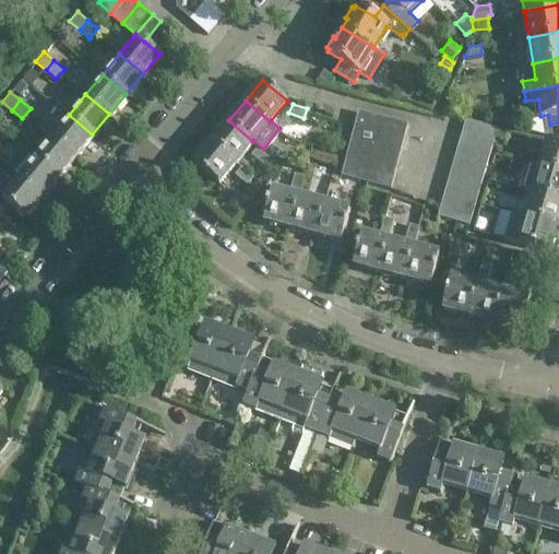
[(384,115),(358,108),(355,120),(381,128),(384,115)]
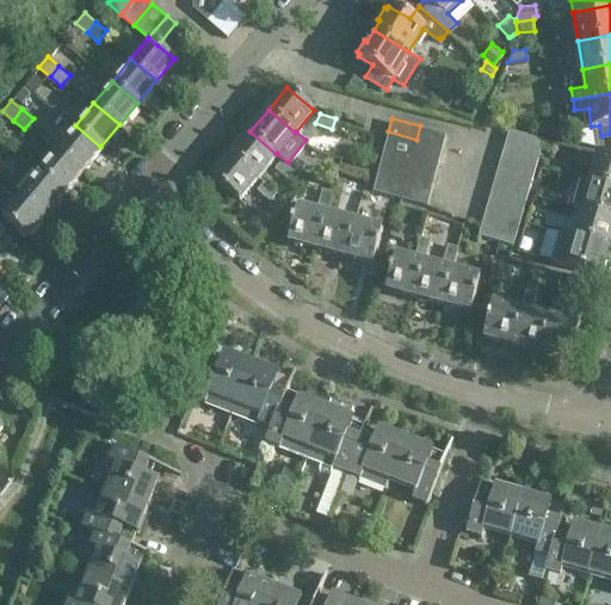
[(75,125),(56,147),(82,168),(100,147),(75,125)]
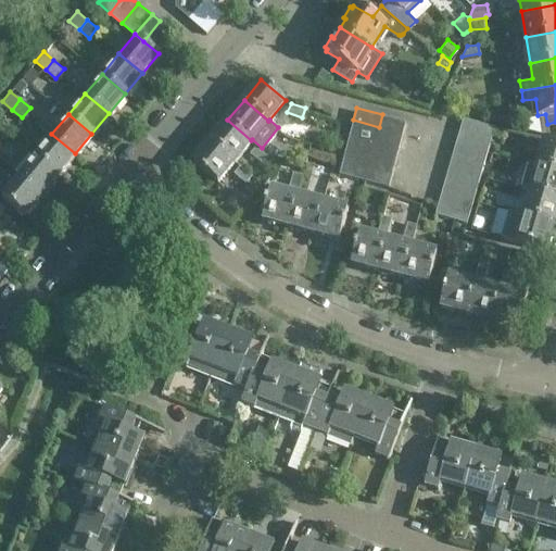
[(382,114),(379,127),(403,134),(406,121),(382,114)]
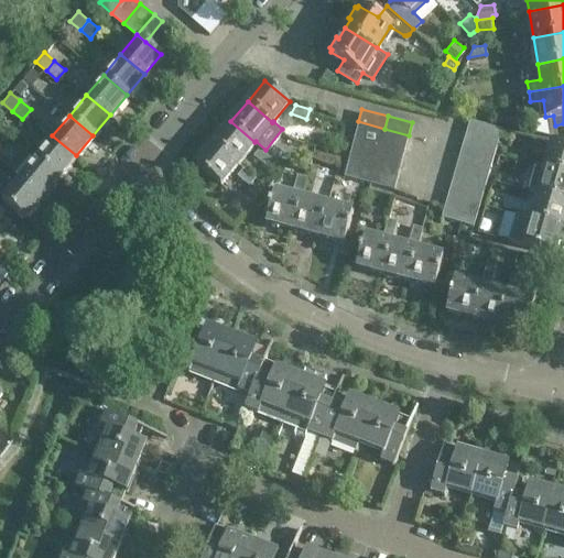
[(501,127),(470,118),(466,131),(498,141),(501,127)]
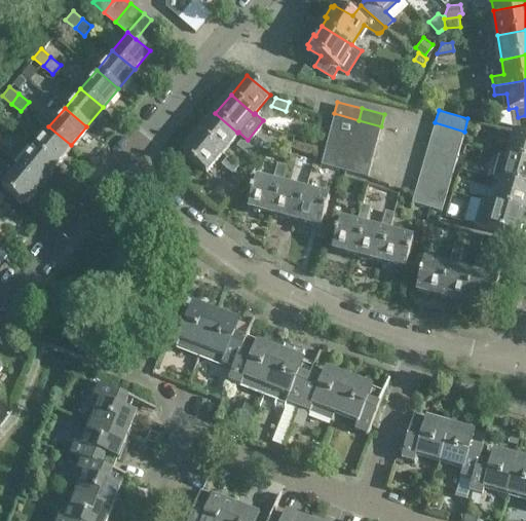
[(215,113),(199,133),(222,151),(237,133),(215,113)]
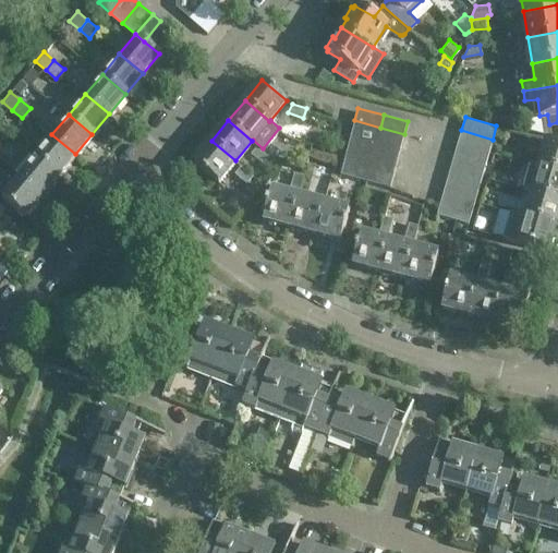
[(380,128),(354,120),(348,147),(373,153),(376,140),(380,128)]
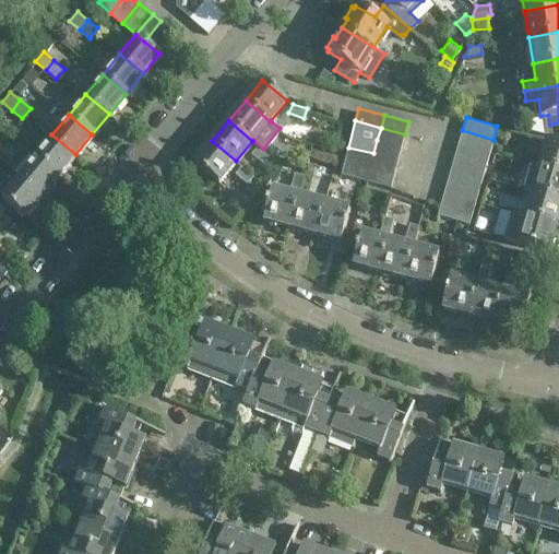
[(405,134),(381,128),(377,140),(402,148),(405,134)]
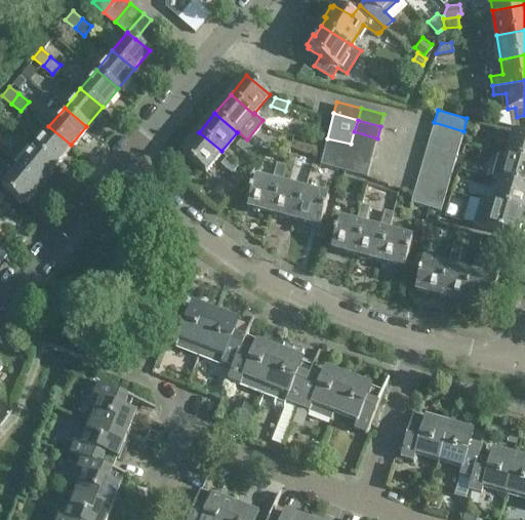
[(463,131),(434,122),(430,135),(459,144),(463,131)]
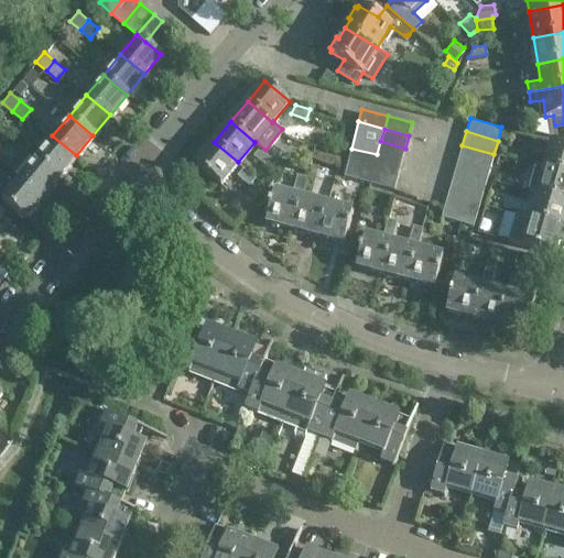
[(52,135),(35,156),(58,176),(76,155),(52,135)]
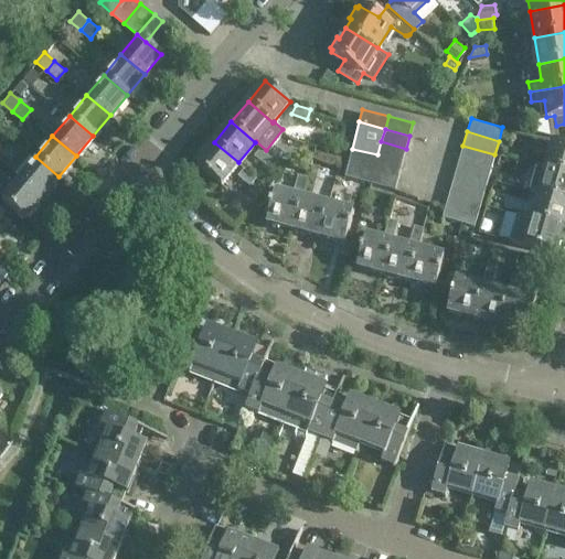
[(564,143),(551,140),(544,167),(564,172),(564,143)]
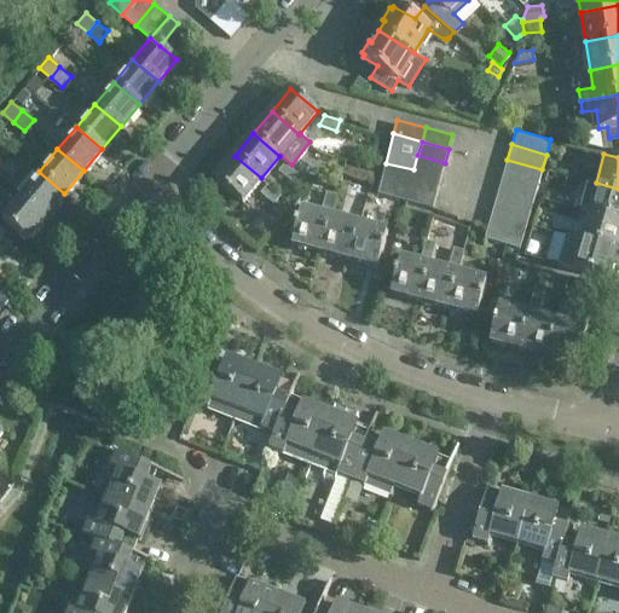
[(441,177),(445,163),(417,155),(414,169),(441,177)]
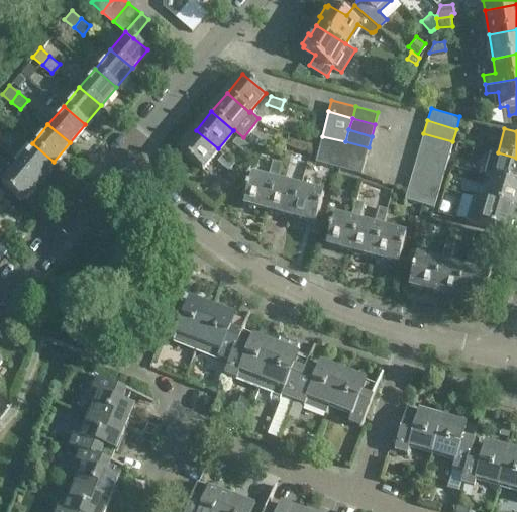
[(218,148),(196,130),(180,148),(202,168),(218,148)]
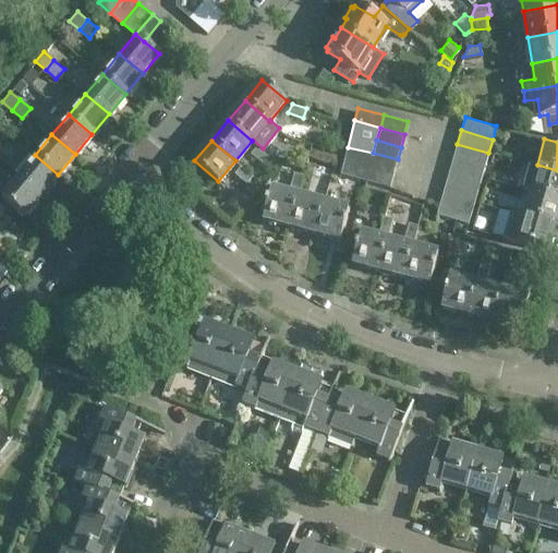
[(251,152),(263,161),(269,154),(257,144),(251,152)]
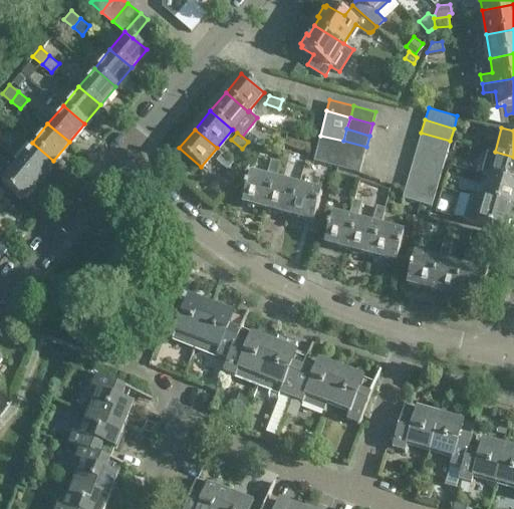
[(450,141),(421,133),(418,146),(447,154),(450,141)]
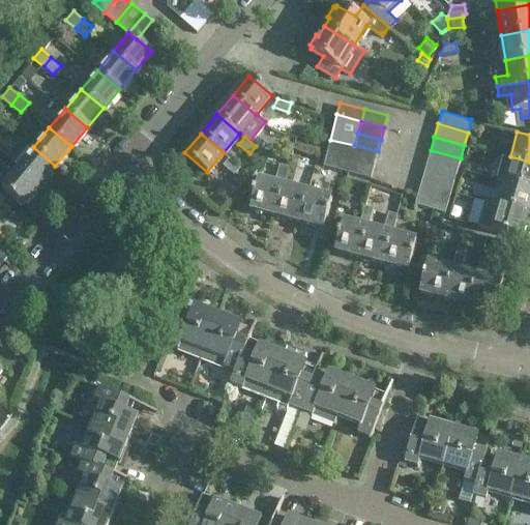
[(351,157),(354,145),(330,140),(327,152),(339,154),(351,157)]
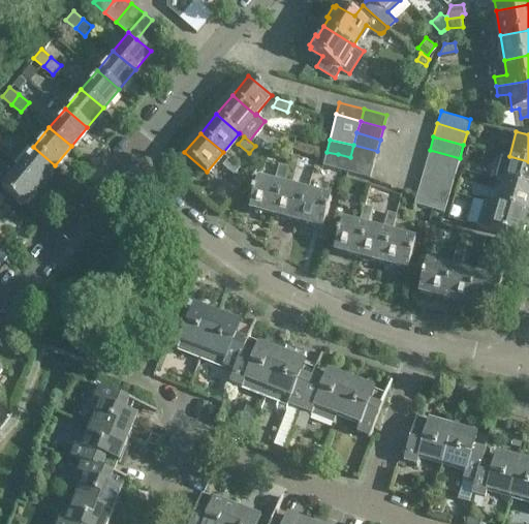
[(377,151),(353,145),(350,157),(374,163),(377,151)]
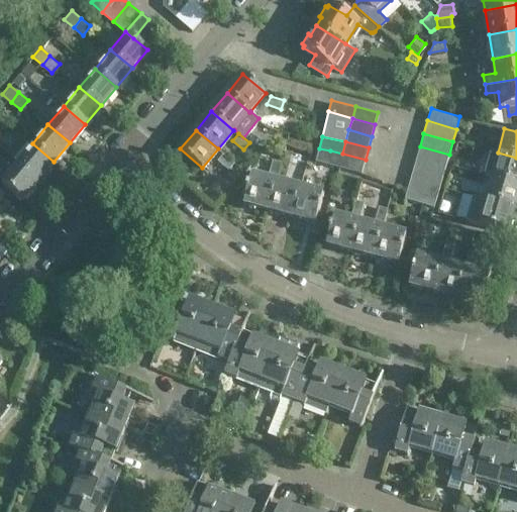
[(32,143),(17,162),(38,180),(54,162),(32,143)]
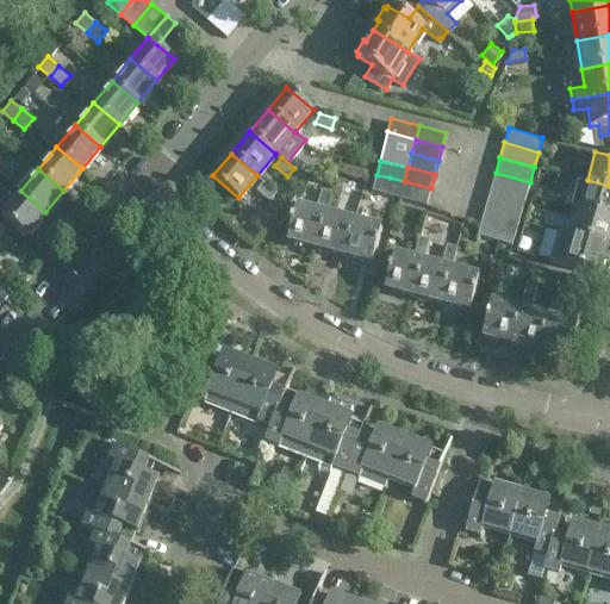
[(530,182),(496,173),(491,187),(526,198),(530,182)]
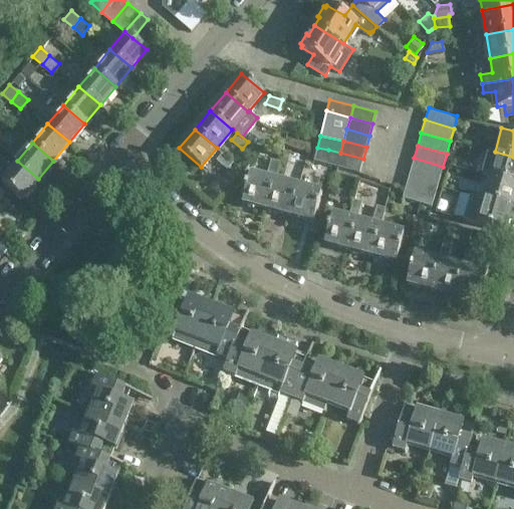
[(325,162),(328,150),(317,148),(314,159),(325,162)]
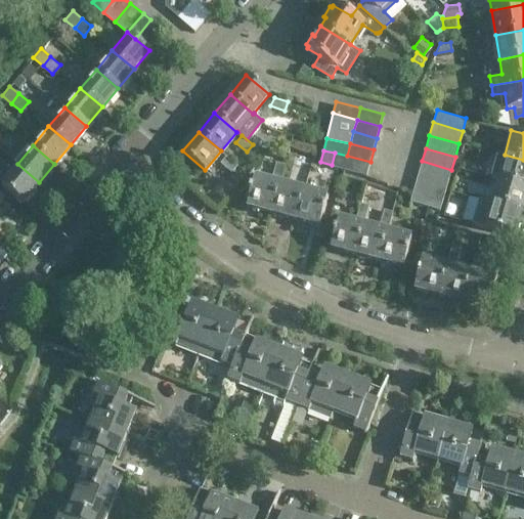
[(347,156),(335,153),(332,165),(344,168),(347,156)]
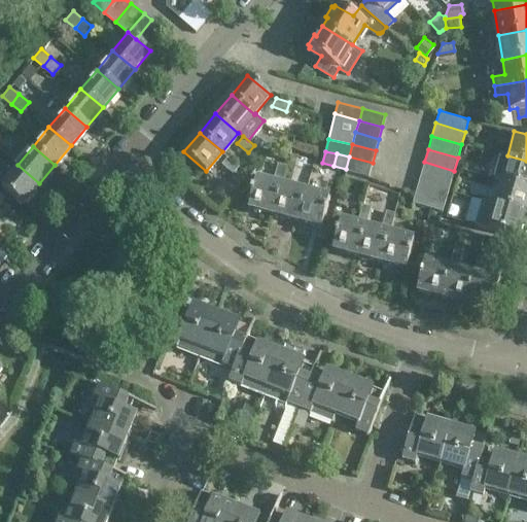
[(499,153),(493,177),(501,179),(526,185),(526,161),(507,155),(499,153)]
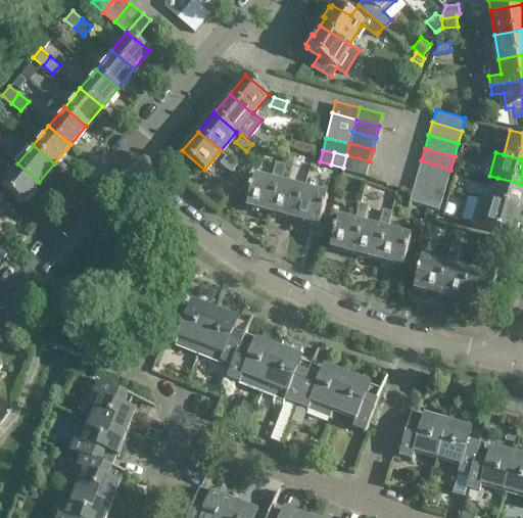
[(226,154),(220,161),(231,170),(236,161),(226,154)]
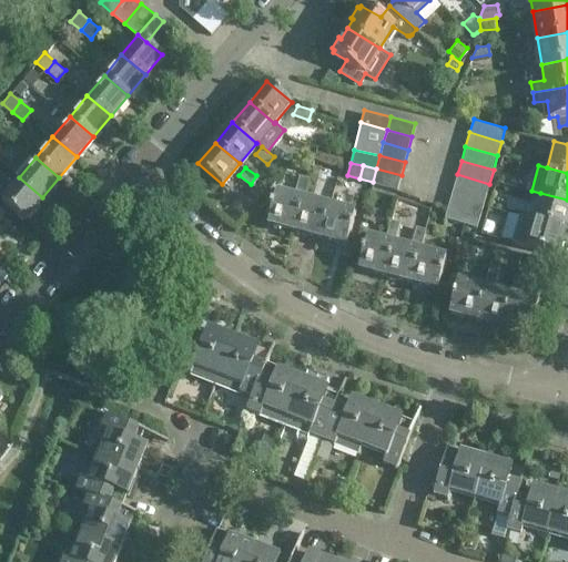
[(402,175),(376,169),(373,182),(398,188),(402,175)]
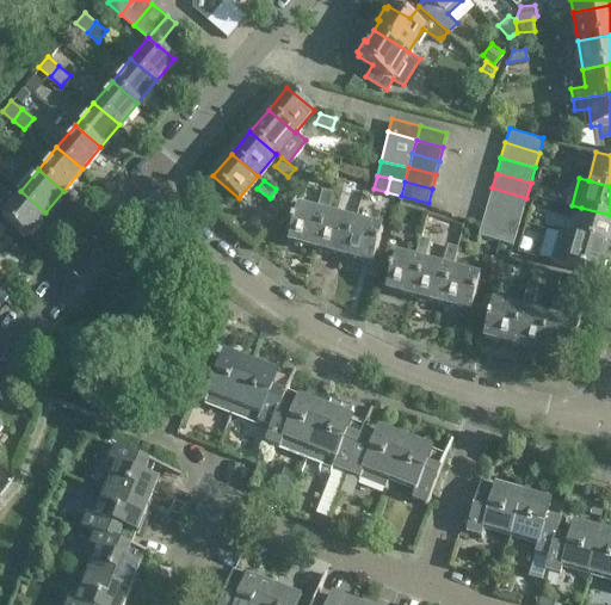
[(328,205),(332,189),(321,186),(318,203),(328,205)]
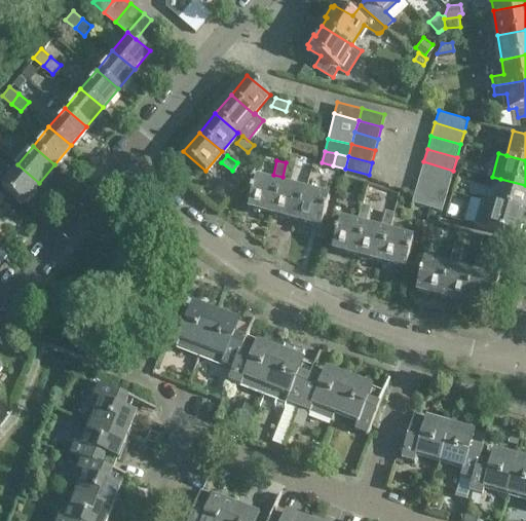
[(453,171),(423,161),(419,175),(449,183),(453,171)]
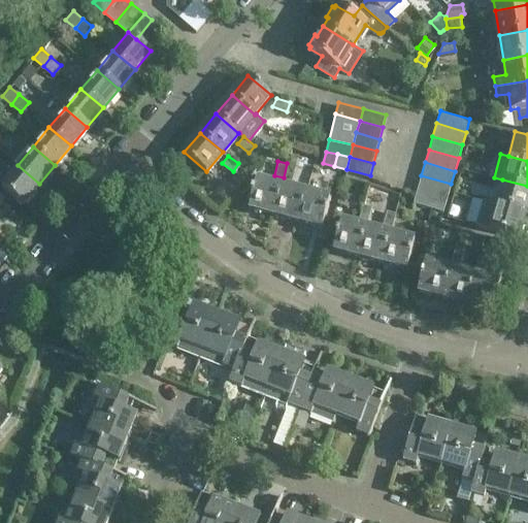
[(18,165),(1,185),(0,186),(23,203),(39,184),(18,165)]
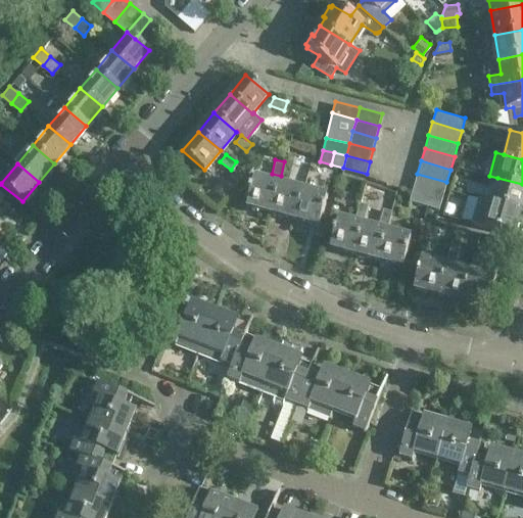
[(446,182),(417,174),(414,187),(443,195),(446,182)]
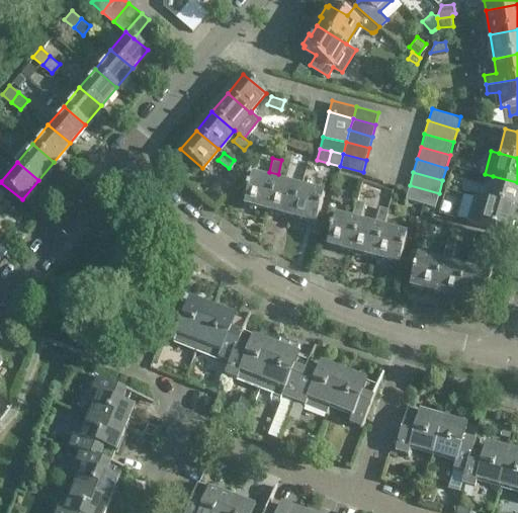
[(245,203),(269,209),(276,180),(252,174),(245,203)]
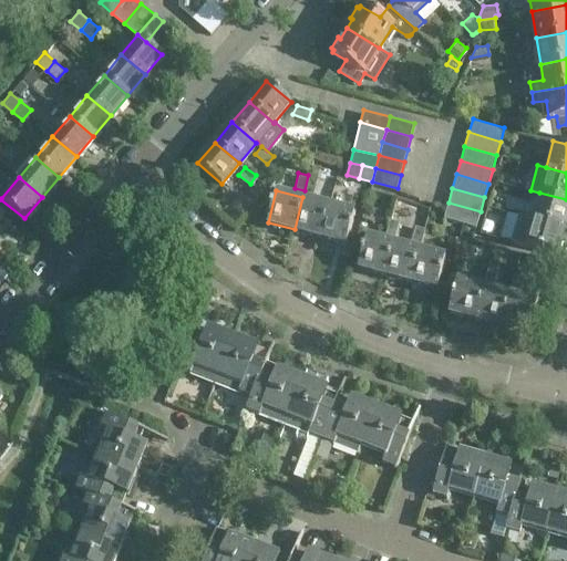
[(566,199),(539,193),(532,218),(564,226),(566,213),(566,199)]
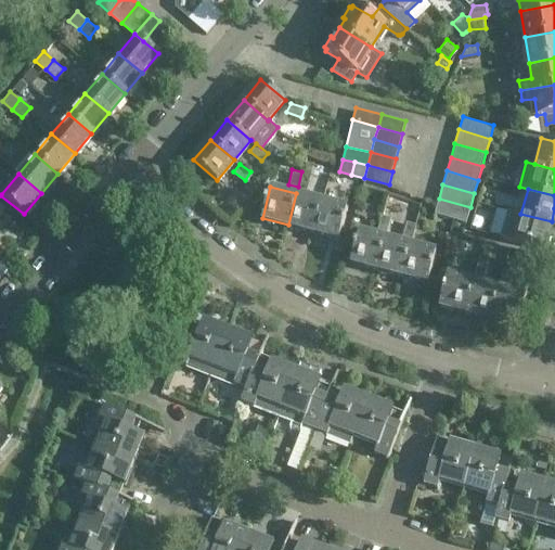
[(296,193),(288,225),(313,231),(321,200),(296,193)]
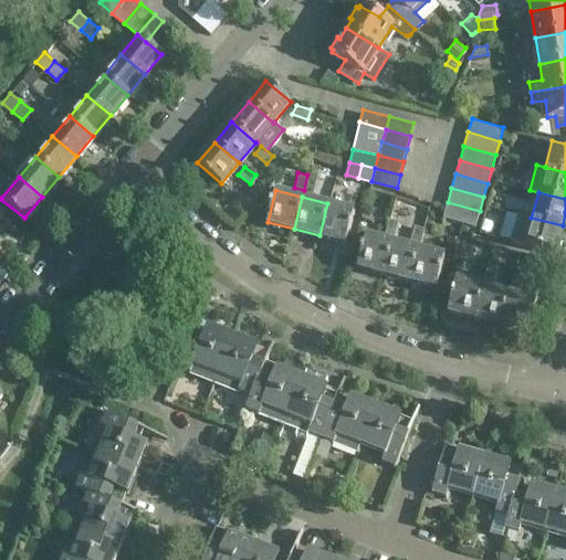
[(480,211),(448,202),(443,215),(475,225),(480,211)]
